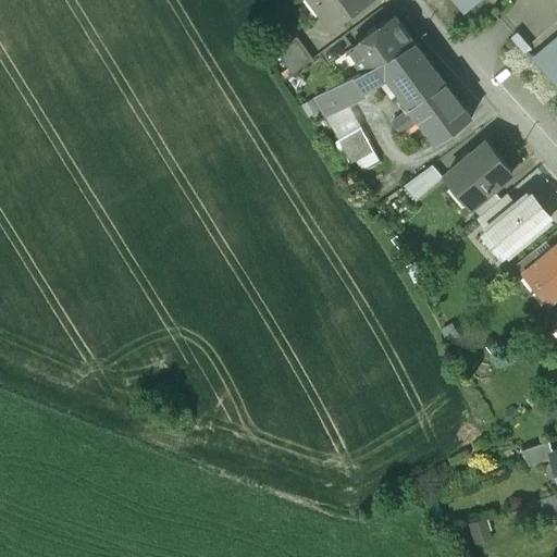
[(313,0),(333,26),(368,0),(313,0)]
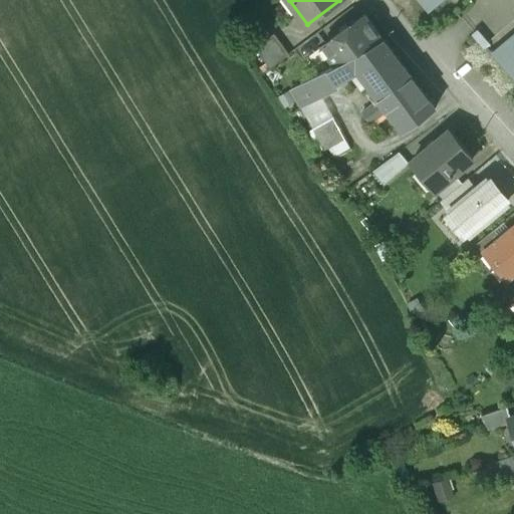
[(363,13),(323,43),(329,50),(326,52),(334,63),(382,38),(363,13)]
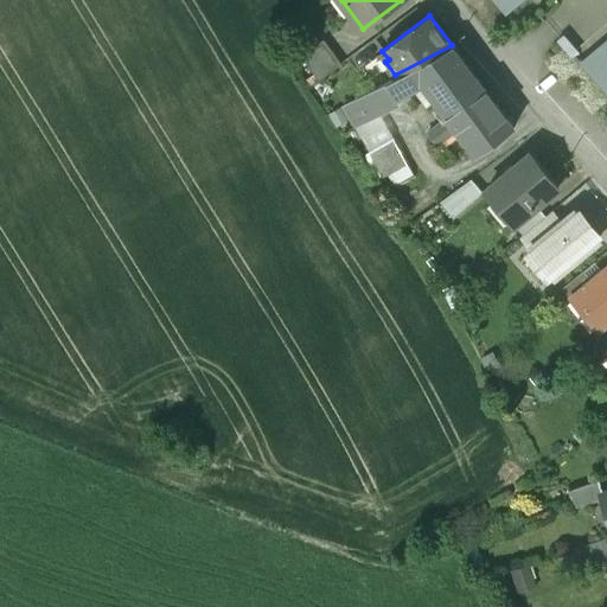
[(324,37),(300,53),(319,80),(342,63),(324,37)]
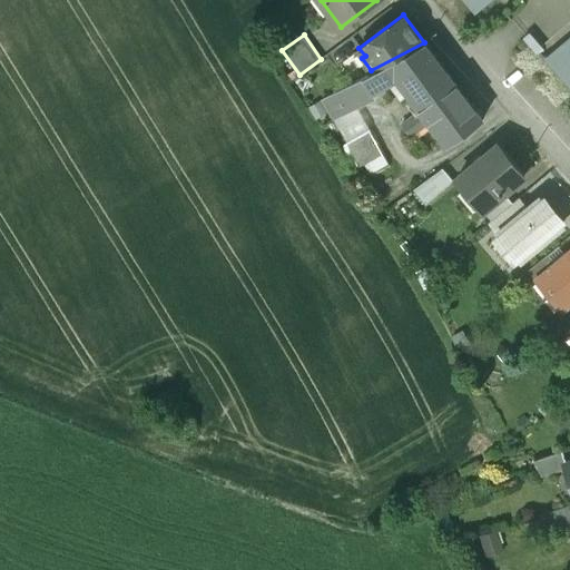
[(371,70),(363,76),(371,90),(373,89),(386,82),(387,77),(392,82),(397,78),(421,109),(401,125),(410,137),(431,121),(446,144),(482,119),(424,42),(371,70)]
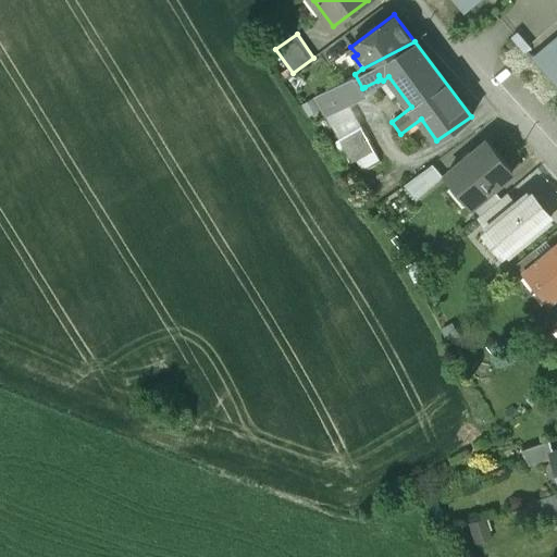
[(355,74),(316,95),(326,115),(367,93),(364,87),(362,88),(355,74)]
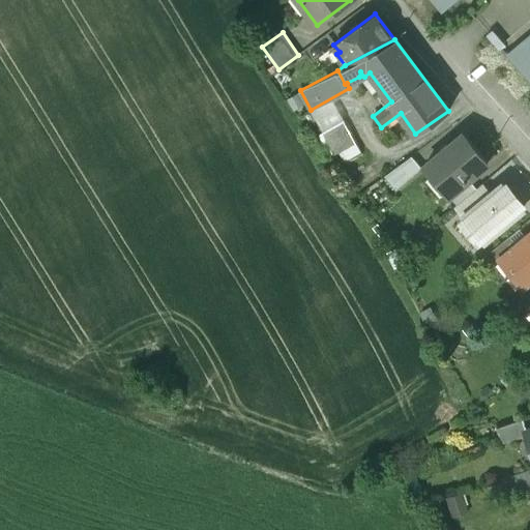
[(343,121),(323,133),(334,154),(354,143),(343,121)]
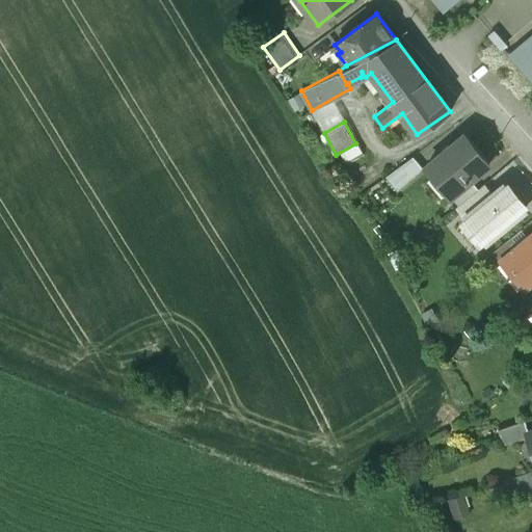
[(490,163),(466,133),(427,165),(451,195),(470,180),(490,163)]
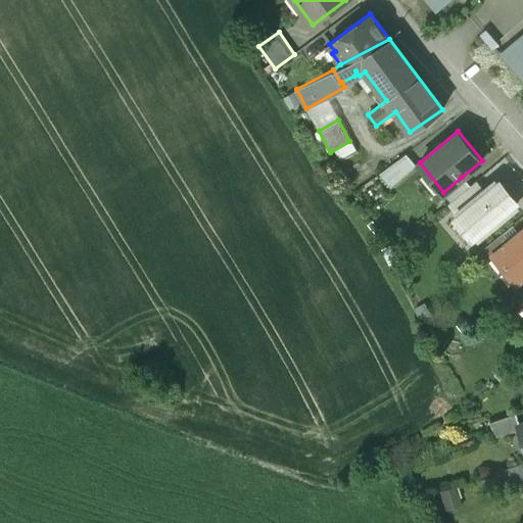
[(350,142),(334,150),(339,159),(354,150),(350,142)]
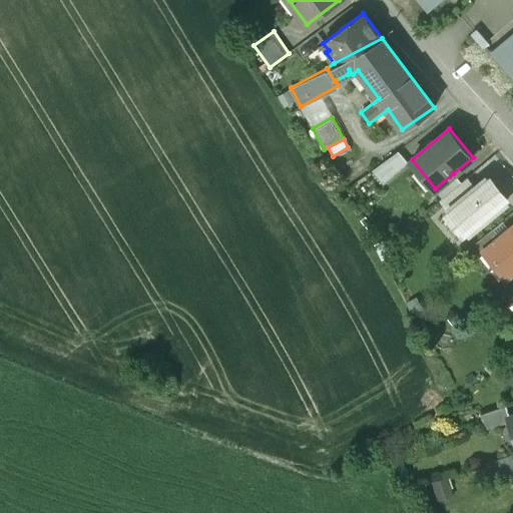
[(398,150),(371,170),(381,183),(408,163),(398,150)]
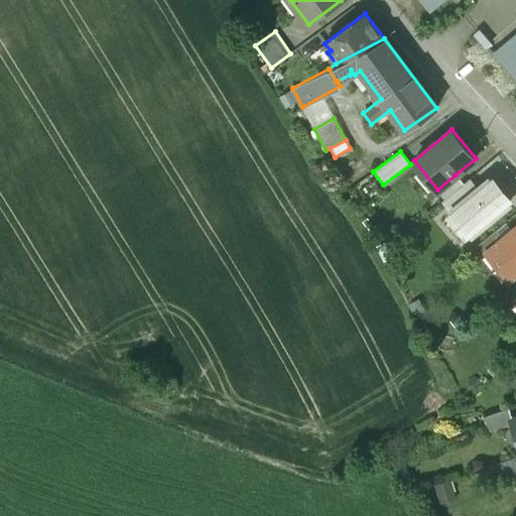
[(456,174),(437,189),(445,199),(464,183),(456,174)]
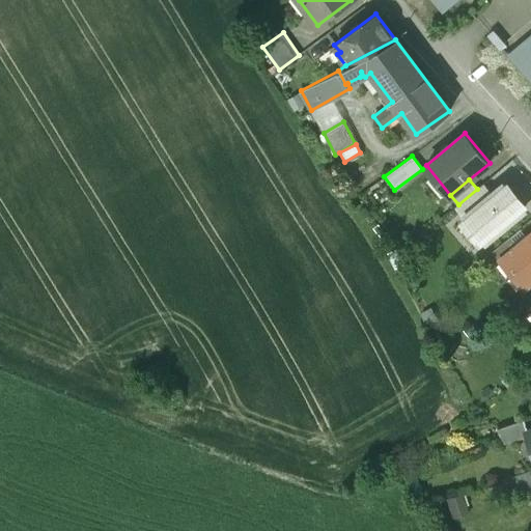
[(458,204),(456,206),(466,217),(493,195),(483,184),(477,189),(458,204)]
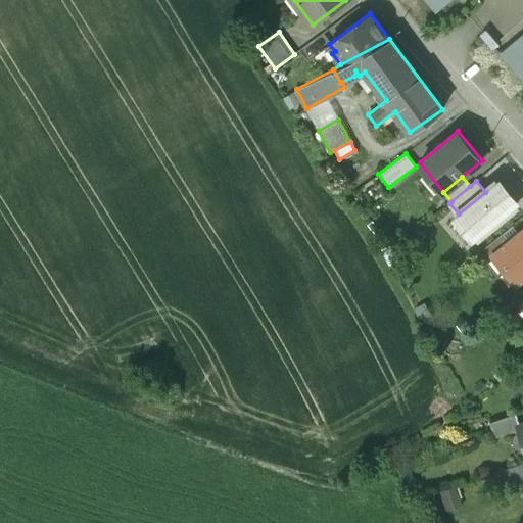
[(459,214),(457,216),(476,239),(517,205),(497,182),(485,192),(459,214)]
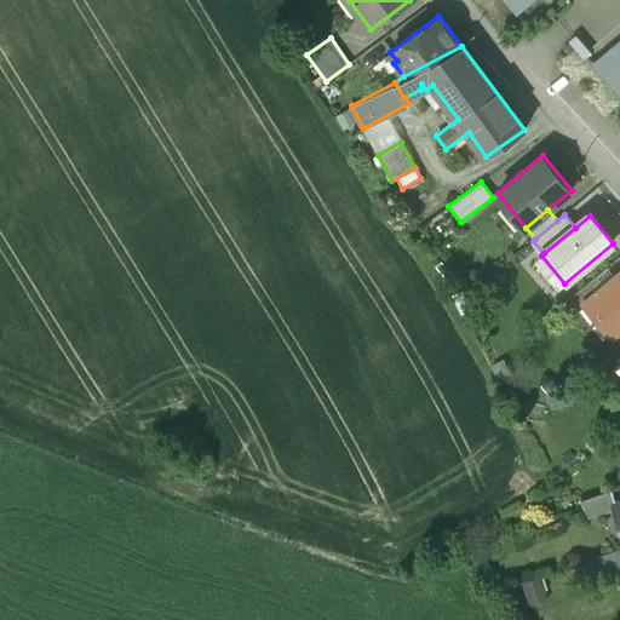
[(619,275),(606,287),(591,299),(615,328),(619,325),(619,275)]
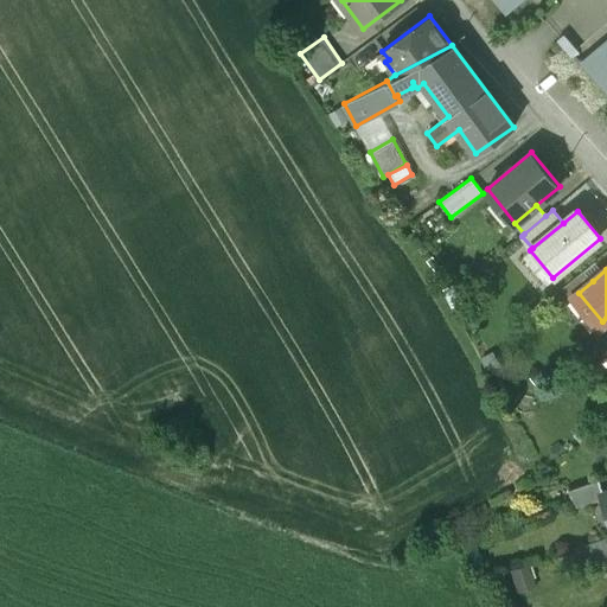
[(583,272),(563,288),(573,299),(579,293),(593,281),(583,272)]
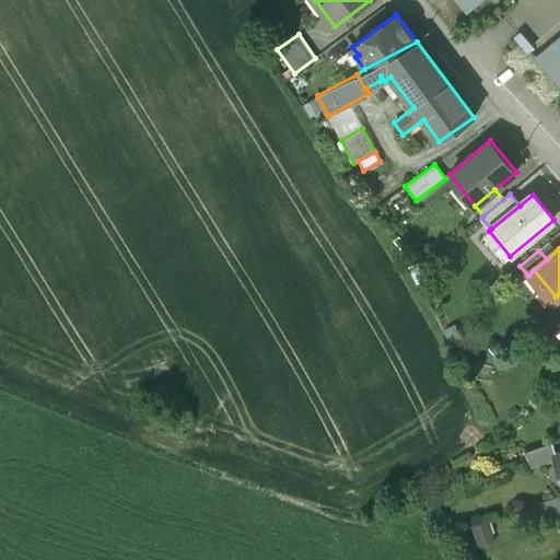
[(552,442),(525,452),(531,468),(556,461),(553,455),(557,454),(552,442)]
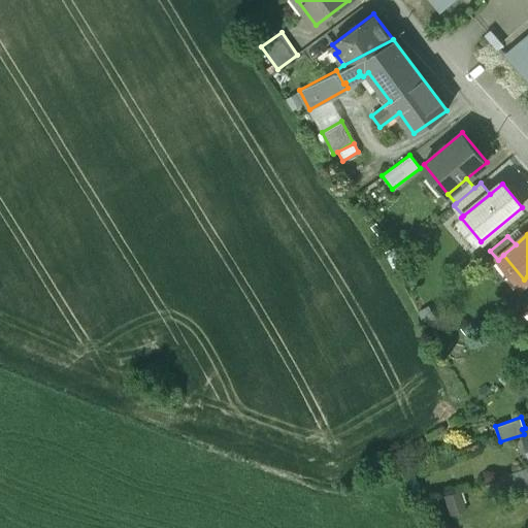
[(527,466),(493,480),(498,492),(520,484),(525,498),(527,496),(527,466)]
